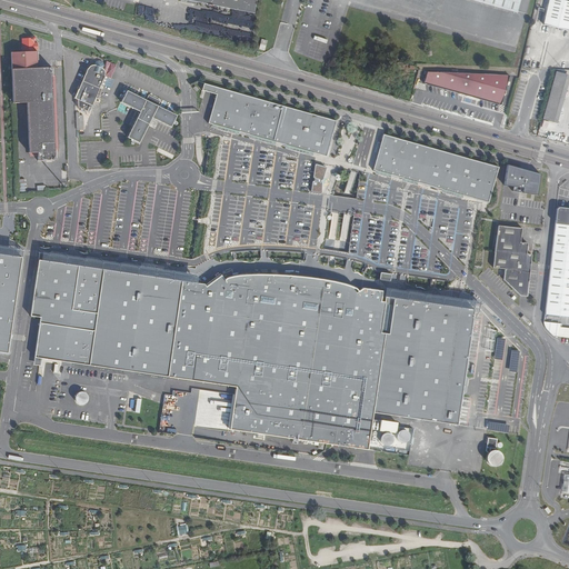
[(185,0),(186,1),(198,3),(253,15),(257,0),(185,0)]
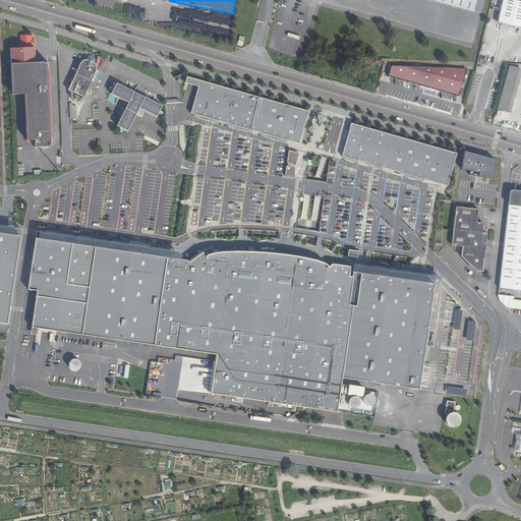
[(435,0),(425,0),(472,13),(473,10),(435,0)]
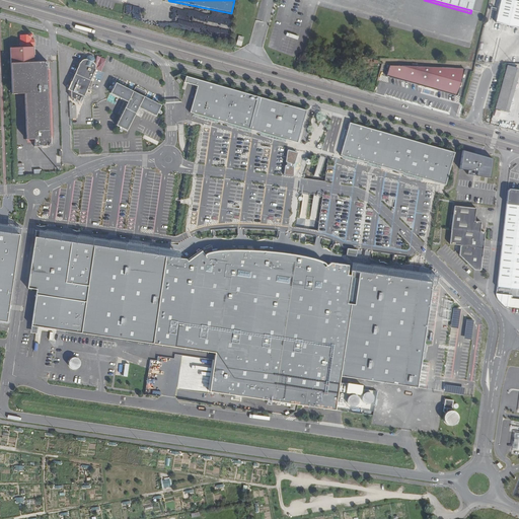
[(433,0),(471,10),(473,0),(433,0)]
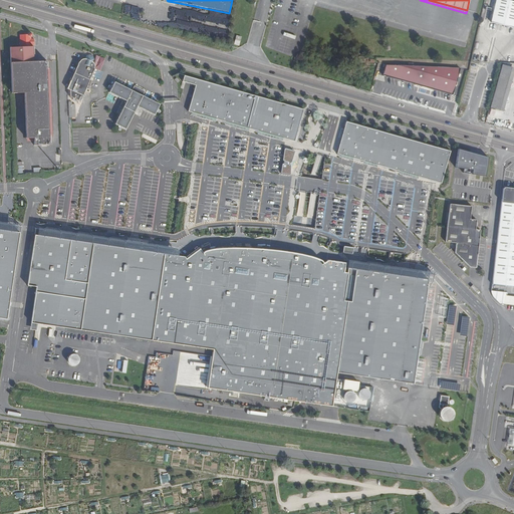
[(513,1),(505,0),(496,0),(491,23),(513,28),(513,1)]
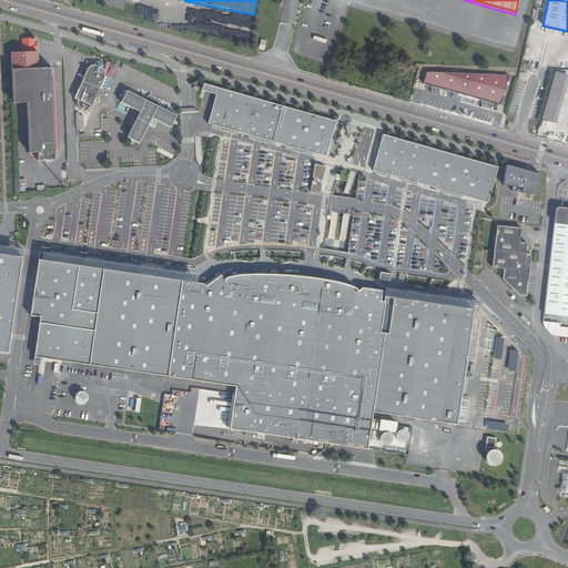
[(12,105),(14,105),(27,105),(28,151),(37,151),(37,154),(36,154),(37,163),(54,162),(53,154),(57,154),(54,78),(52,78),(51,70),(38,70),(37,53),(34,53),(34,52),(34,46),(34,44),(36,42),(36,40),(34,39),(32,39),(31,40),(21,41),(22,54),(11,54),(12,105)]
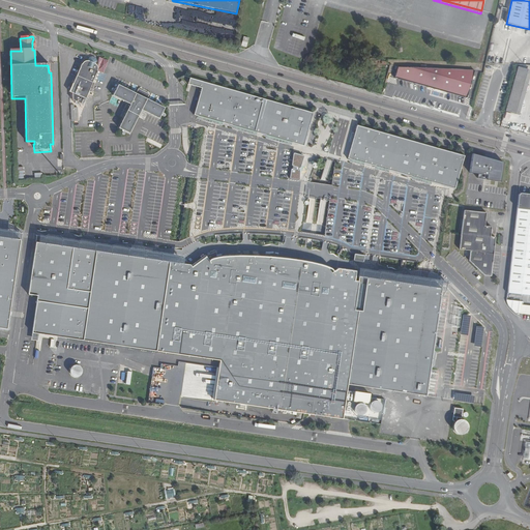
[(82,62),(81,62),(69,90),(86,97),(97,68),(97,67),(97,66),(97,65),(96,64),(95,63),(94,62),(88,59),(86,59),(85,59),(84,60),(83,60),(82,61),(82,62)]
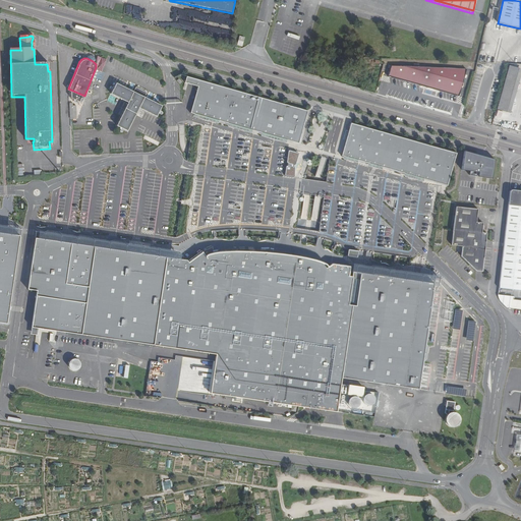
[(418,65),(418,64),(413,64),(413,67),(391,66),(388,76),(459,97),(466,69),(424,68),(424,65),(418,65)]
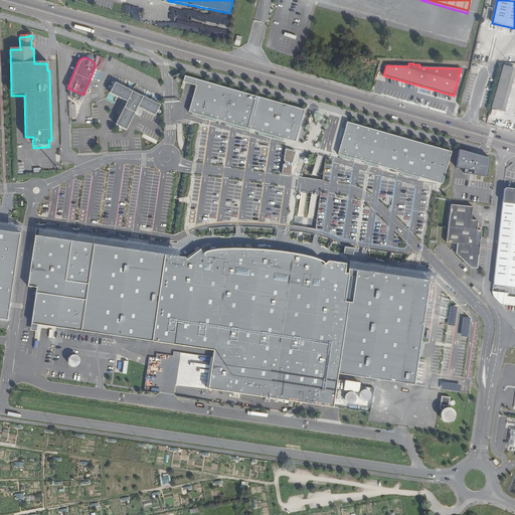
[(503,64),(491,108),(500,111),(512,67),(503,64)]
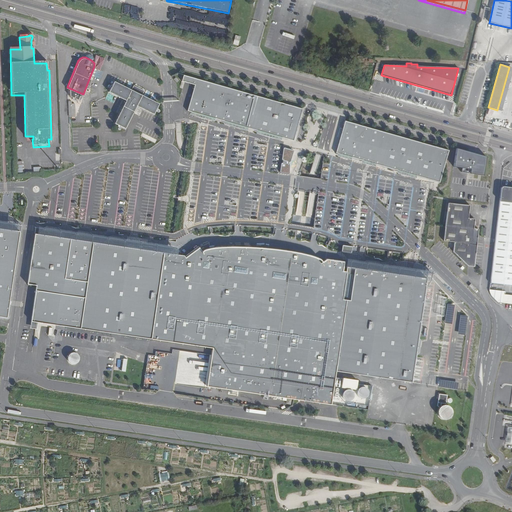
[(299,107),(182,74),(180,80),(193,84),(186,110),(191,112),(293,141),(298,122),(302,108),(299,107)]
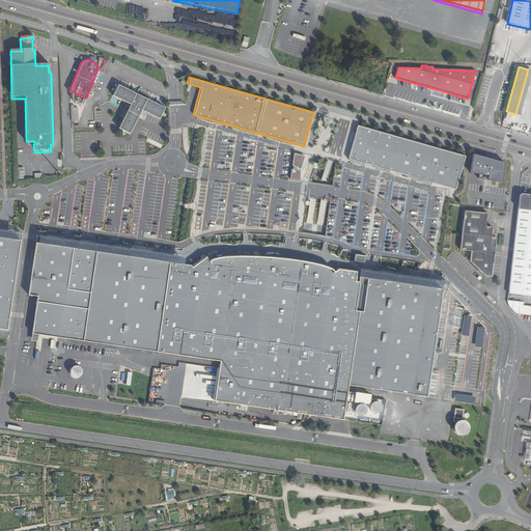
[(142,110),(160,119),(166,108),(147,99),(148,95),(139,91),(138,94),(119,84),(113,95),(131,105),(119,128),(131,134),(142,110)]
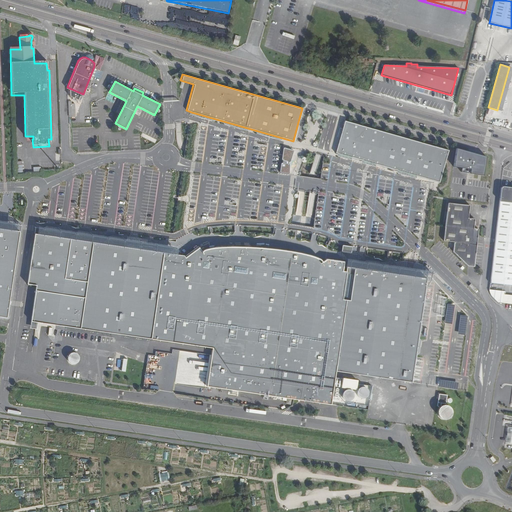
[(398,139),(364,129),(356,157),(390,167),(398,139)]
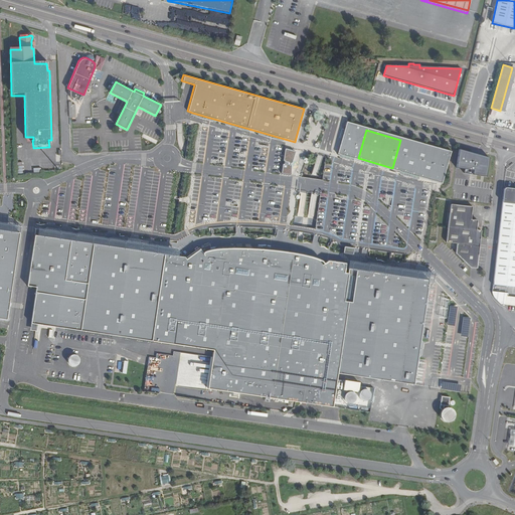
[(488,158),(459,150),(458,167),(473,170),(473,175),(485,177),(488,158)]
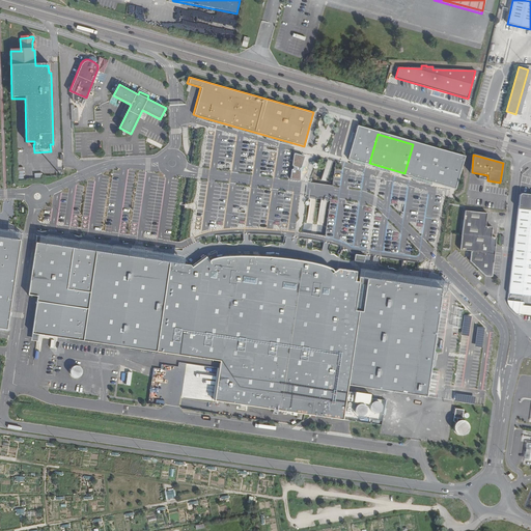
[(530,193),(520,192),(518,194),(509,294),(530,296),(530,193)]
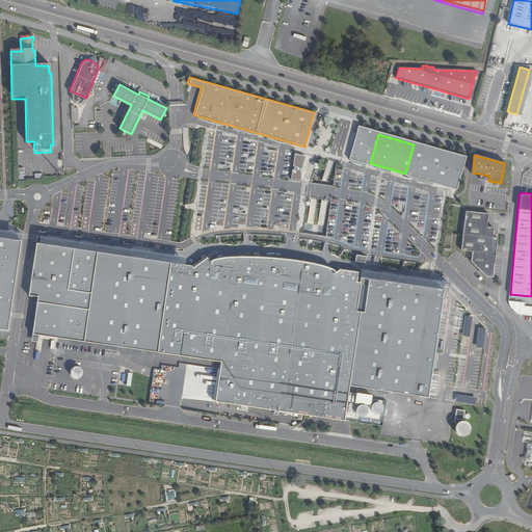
[(487,276),(494,276),(498,237),(494,237),(495,227),(487,227),(489,213),(468,210),(463,249),(474,250),(473,261),(487,276)]
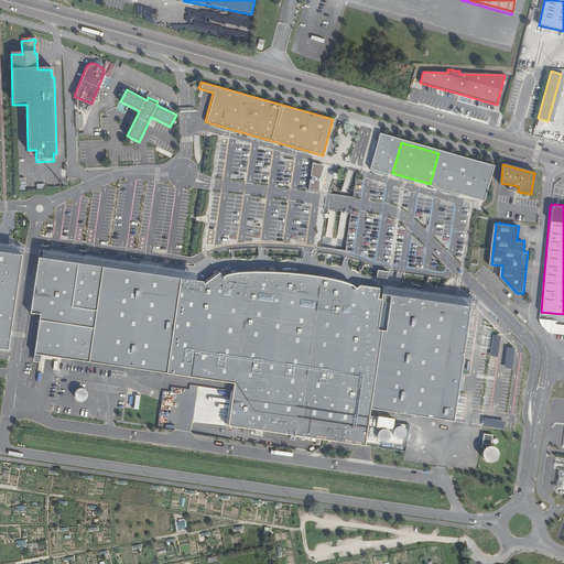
[(0,348),(8,350),(22,256),(0,251),(0,348)]
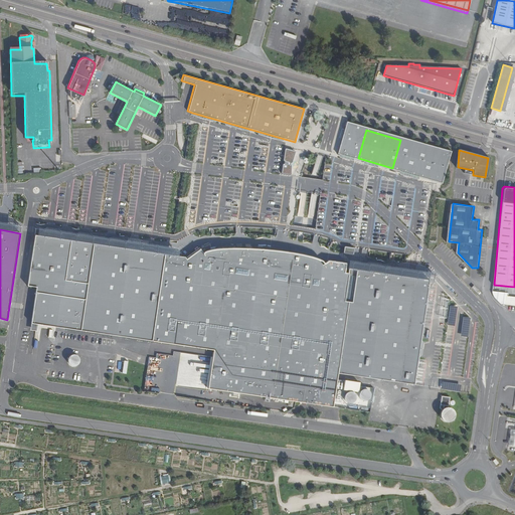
[(469,393),(471,393),(481,320),(457,296),(444,283),(423,280),(407,277),(349,269),(335,279),(325,266),(326,265),(326,264),(325,263),(323,262),(318,260),(313,258),(306,255),(299,254),(293,253),(286,252),(279,251),(266,250),(260,249),(252,249),(246,248),(240,248),(234,248),(227,248),(221,249),(218,249),(215,249),(211,250),(208,250),(206,251),(205,252),(204,252),(203,253),(200,249),(193,254),(186,260),(185,258),(33,235),(26,287),(35,288),(29,324),(203,350),(200,370),(210,372),(208,390),(334,408),(339,380),(339,375),(441,389),(469,393)]
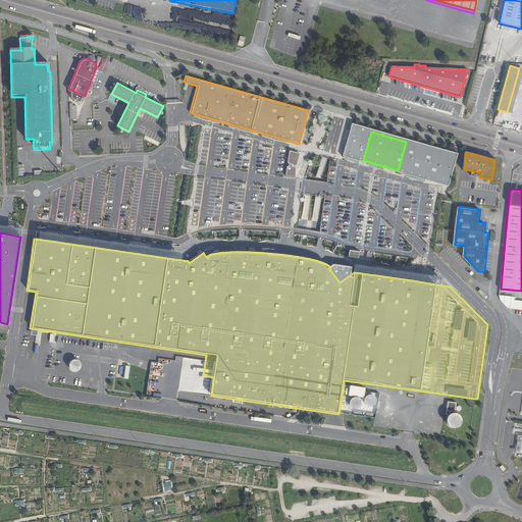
[(75,355),(74,359),(70,358),(68,369),(80,372),(84,357),(75,355)]
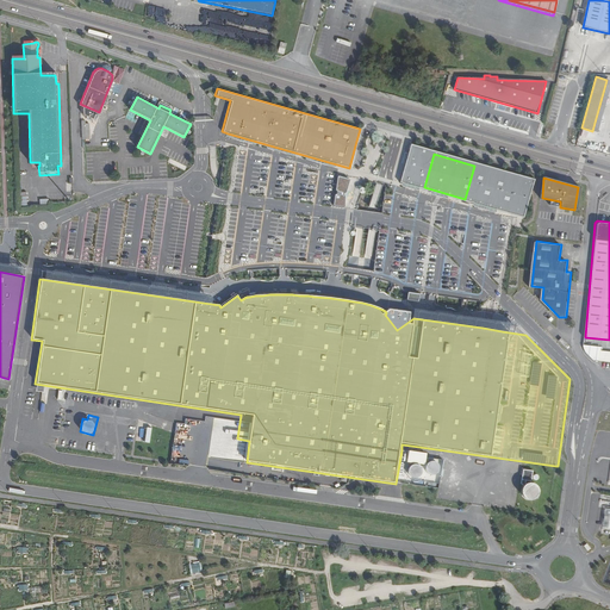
[(101,450),(101,447),(98,446),(98,441),(91,440),(89,449),(101,450)]
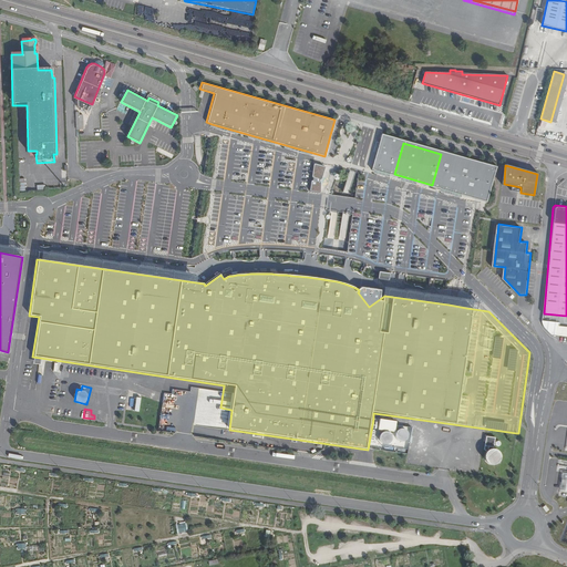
[(381,425),(380,428),(380,430),(380,432),(381,434),(383,436),(385,437),(388,437),(390,436),(392,435),(393,433),(394,431),(394,429),(393,426),(392,425),(390,423),(388,423),(385,423),(383,424),(381,425)]
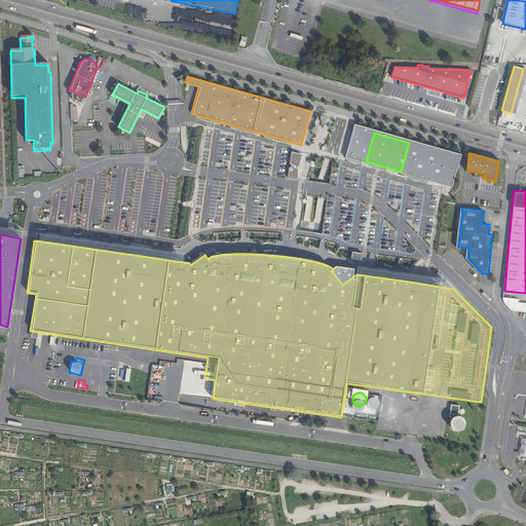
[(371,395),(366,405),(375,410),(380,400),(371,395)]
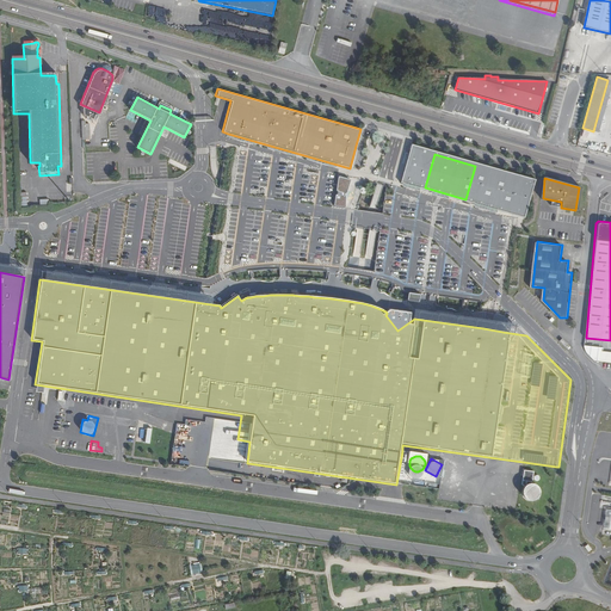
[(528,483),(526,485),(525,486),(524,486),(524,487),(523,488),(523,489),(523,491),(523,492),(523,493),(523,494),(523,495),(524,497),(525,498),(525,499),(526,499),(528,500),(529,500),(530,500),(531,500),(532,500),(534,500),(535,500),(536,499),(537,499),(538,498),(538,497),(539,495),(539,494),(541,493),(541,492),(541,491),(539,489),(539,488),(538,487),(538,486),(537,485),(536,483),(535,483),(534,483),(532,483),(531,483),(529,483),(528,483)]
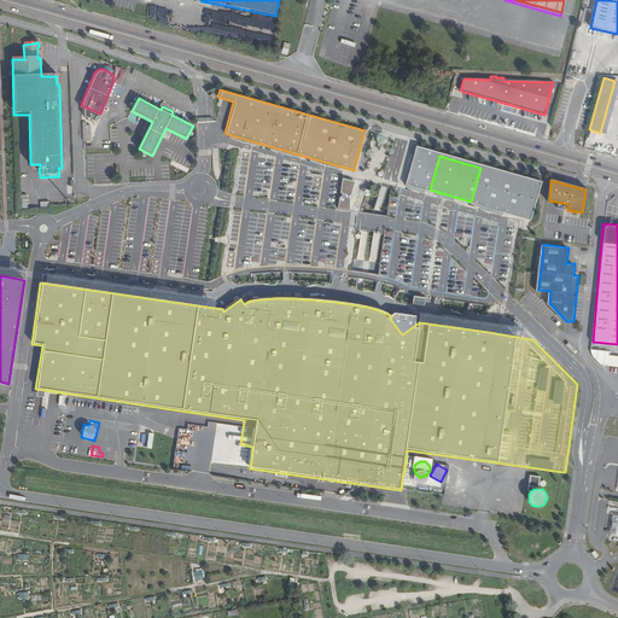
[(193,582),(205,578),(203,570),(191,572),(193,582)]
